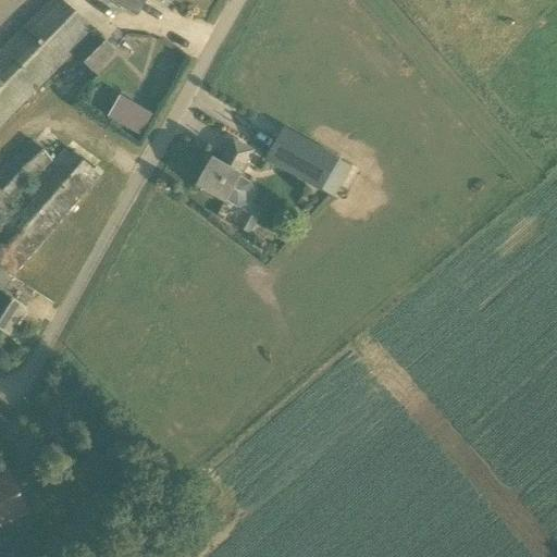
[(0,126),(73,52),(94,72),(115,50),(63,0),(47,0),(0,48),(0,126)]
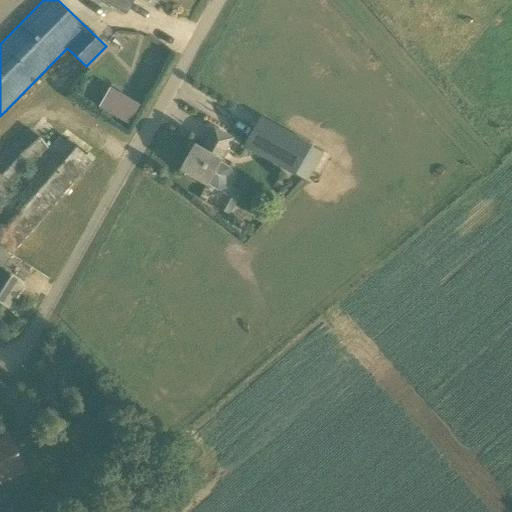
[(0,0),(0,23),(22,0),(0,0)]
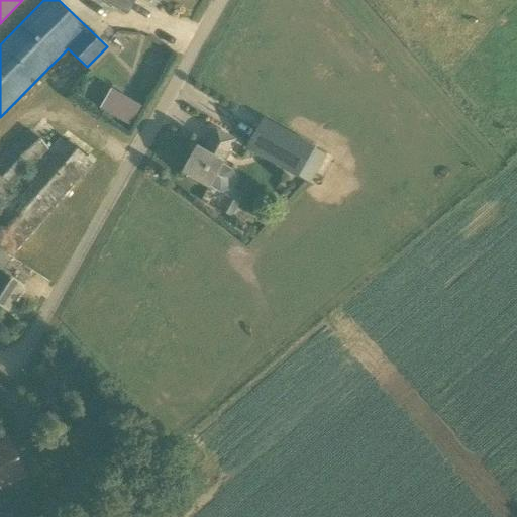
[(163,0),(167,2),(167,0),(100,0),(126,14),(134,0),(163,0)]
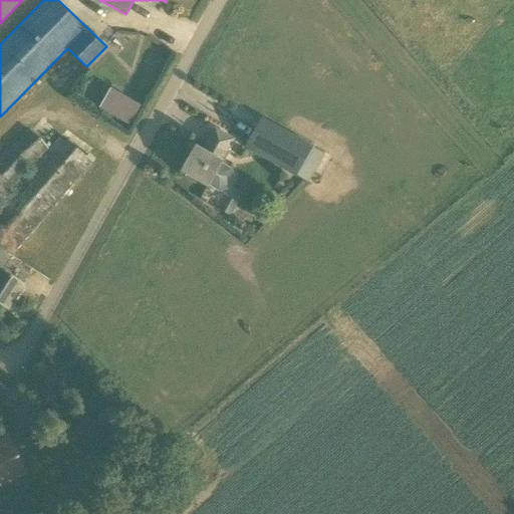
[(111,87),(99,107),(130,126),(143,105),(111,87)]
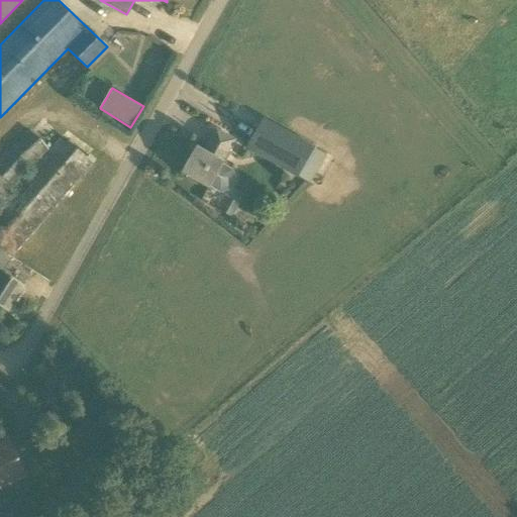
[(296,177),(312,149),(264,121),(247,149),(296,177)]
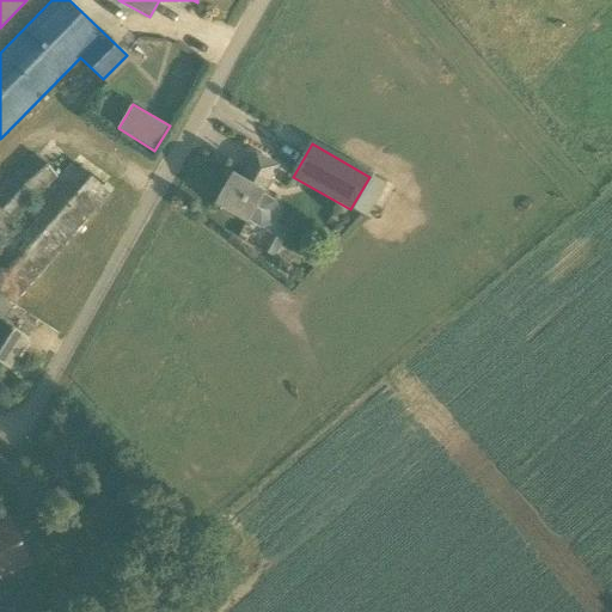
[(111,191),(74,158),(60,175),(30,148),(0,181),(0,254),(14,267),(18,263),(36,279),(111,191)]
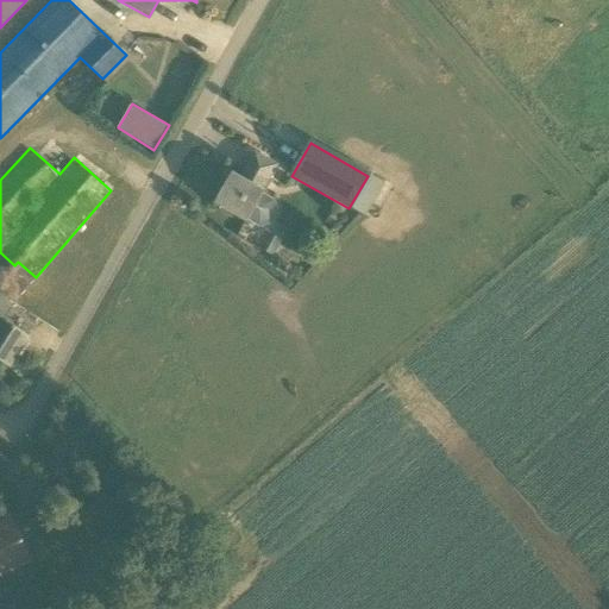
[(214,205),(245,223),(257,227),(267,225),(275,211),(271,200),(262,194),(261,193),(275,167),(255,155),(239,181),(231,176),(214,205)]
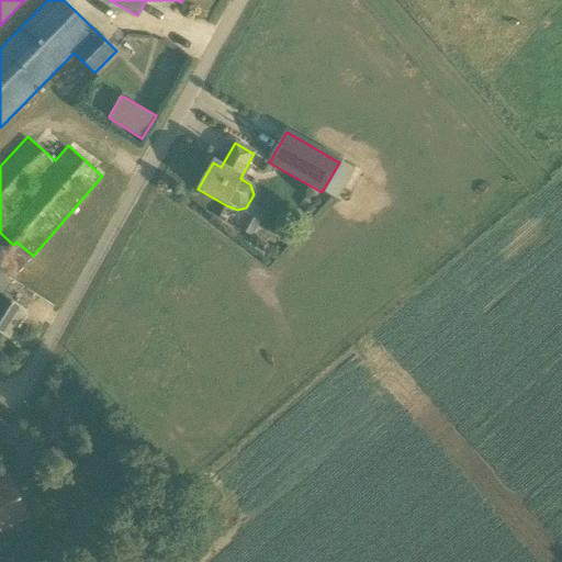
[(0,296),(0,335),(8,340),(25,313),(0,296)]
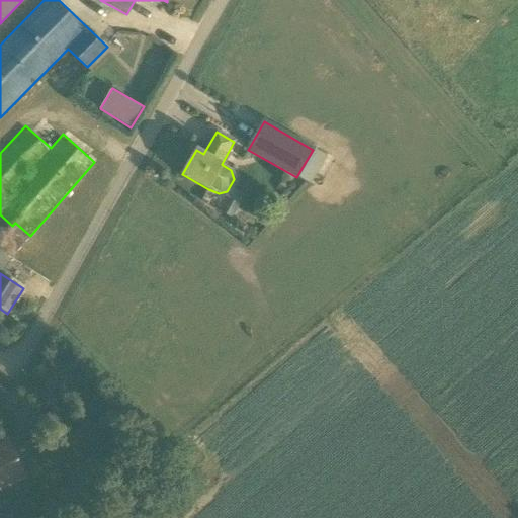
[(0,488),(24,478),(8,442),(0,445),(0,488)]
